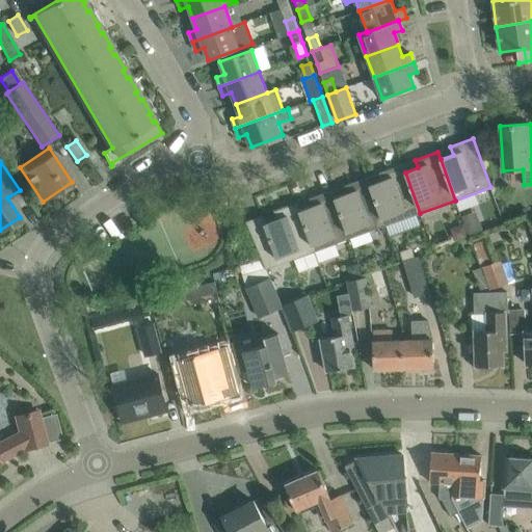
[(420,213),(405,173),(402,164),(379,173),(382,181),(371,185),(384,225),(420,213)]
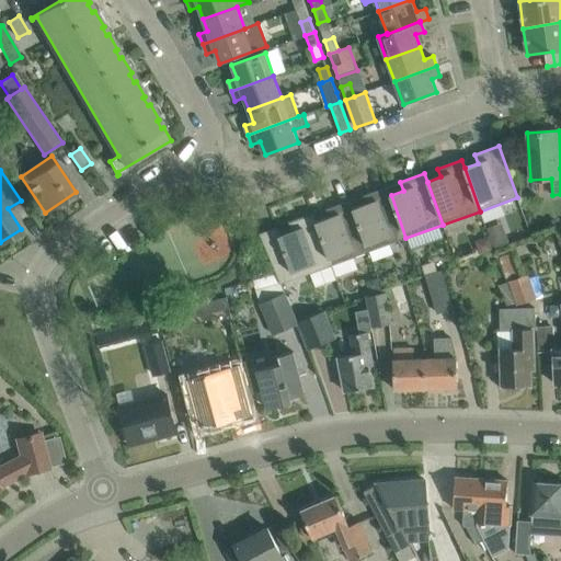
[(405,238),(391,195),(388,186),(364,196),(366,204),(354,208),(368,252),(405,238)]
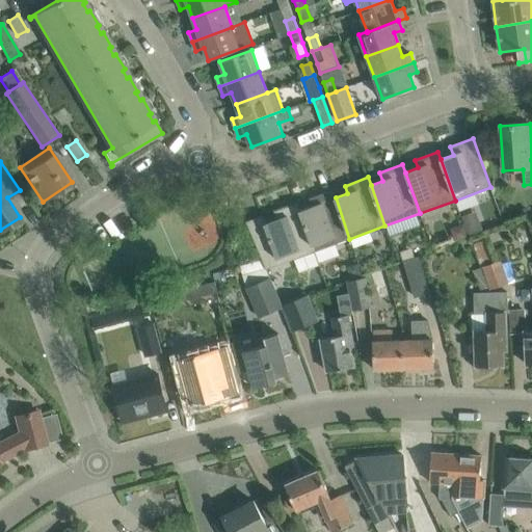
[(349,239),(336,197),(333,190),(310,198),(313,207),(300,211),(315,251),(349,239)]
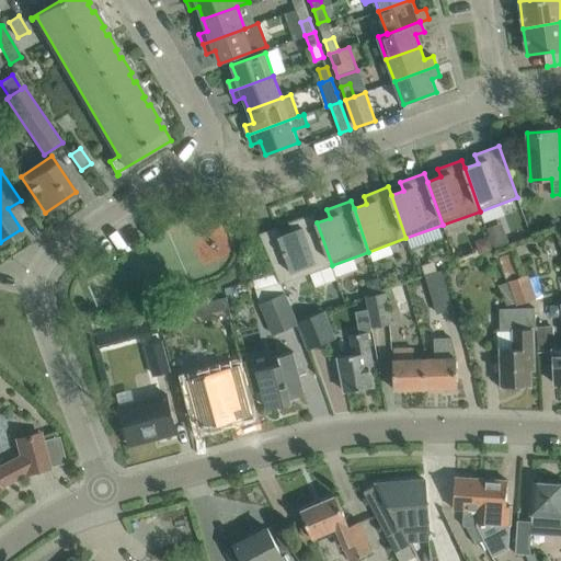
[(332,265),(317,222),(313,214),(289,222),(293,231),(278,237),(286,256),(273,262),(271,256),(270,256),(281,284),(332,265)]
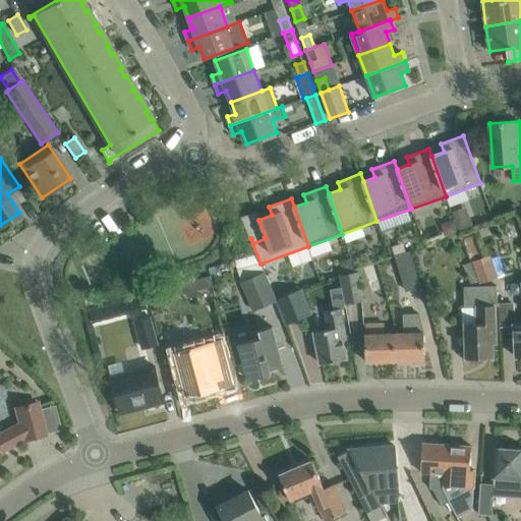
[(468,212),(454,216),(459,230),(473,225),(468,212)]
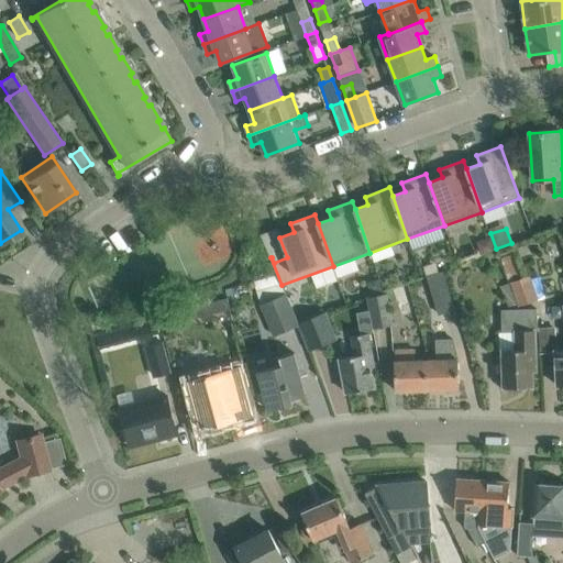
[(517,302),(518,306),(538,299),(530,275),(522,277),(511,252),(498,257),(509,283),(517,302)]
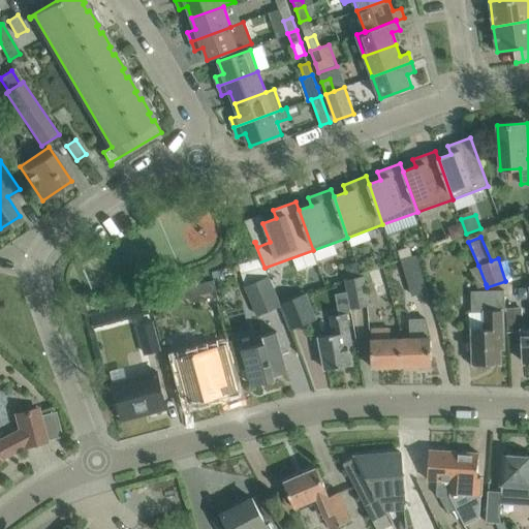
[(416,254),(400,259),(411,296),(428,290),(416,254)]
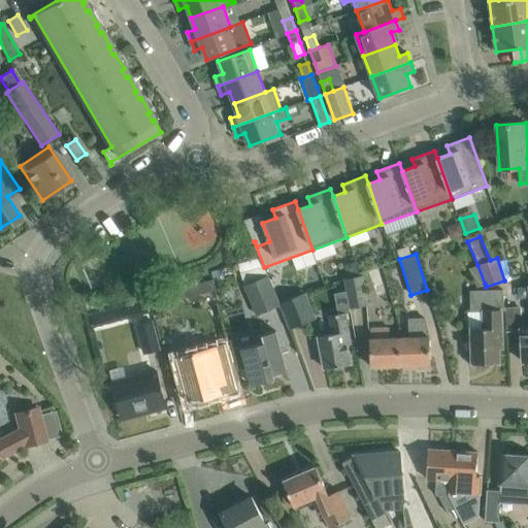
[(367,269),(372,287),(376,296),(389,292),(386,283),(381,265),(367,269)]
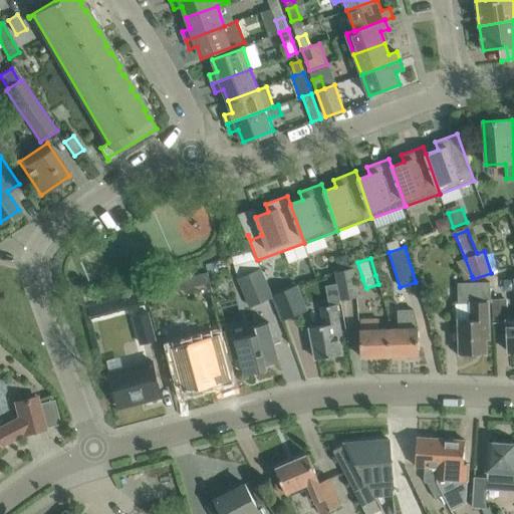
[(464,280),(472,276),(465,258),(457,261),(464,280)]
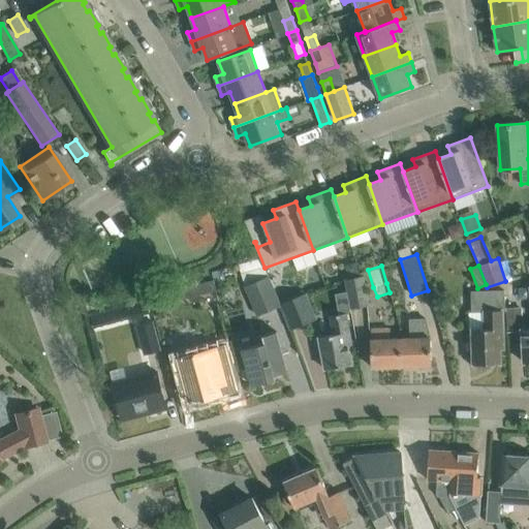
[(344,278),(349,308),(369,305),(363,275),(344,278)]
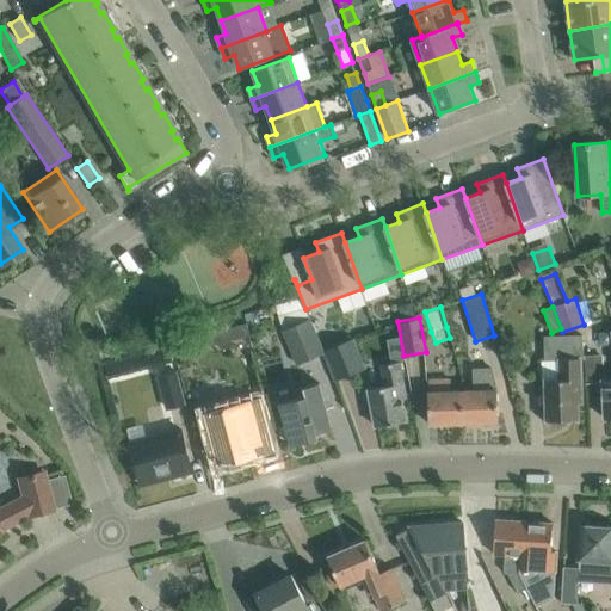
[(296,363),(322,353),(309,319),(283,328),(296,363)]
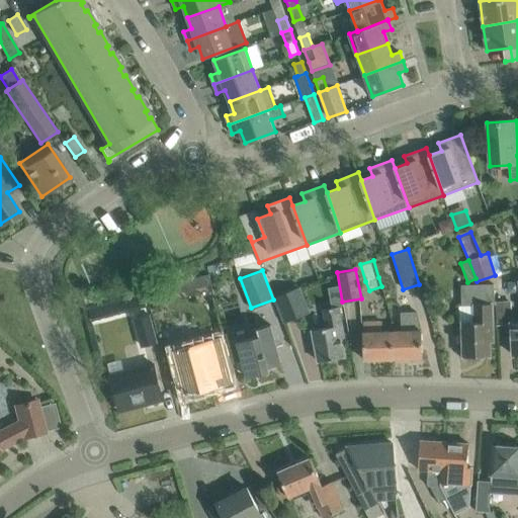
[(209,275),(209,274),(193,278),(196,288),(211,284),(211,283),(209,275)]
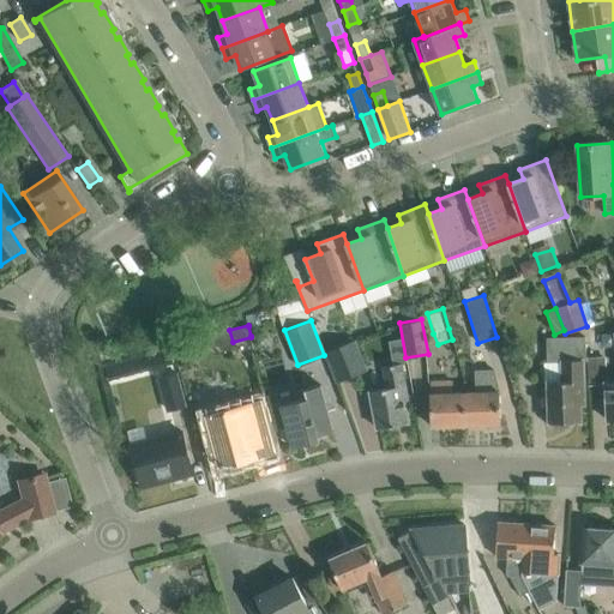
[(584,380),(589,380),(588,360),(587,335),(546,337),(547,360),(560,360),(561,380),(548,381),(549,422),(582,422),(581,404),(585,404),(584,380)]
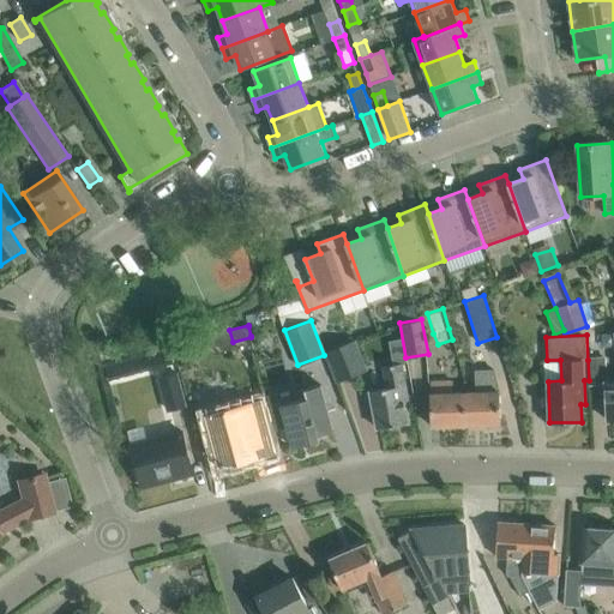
[(354,339),(324,351),(336,380),(366,368),(354,339)]
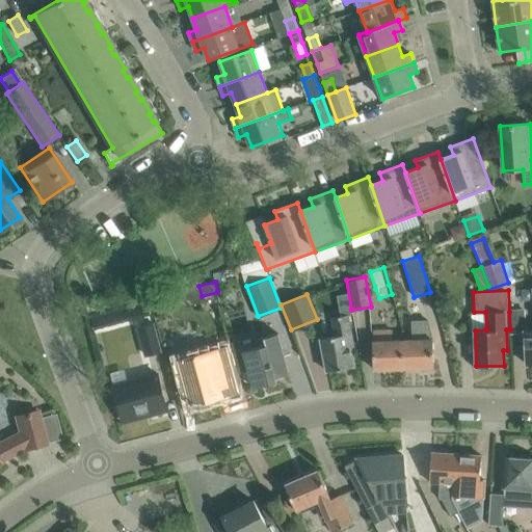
[(95,329),(152,314),(149,303),(91,319),(95,329)]
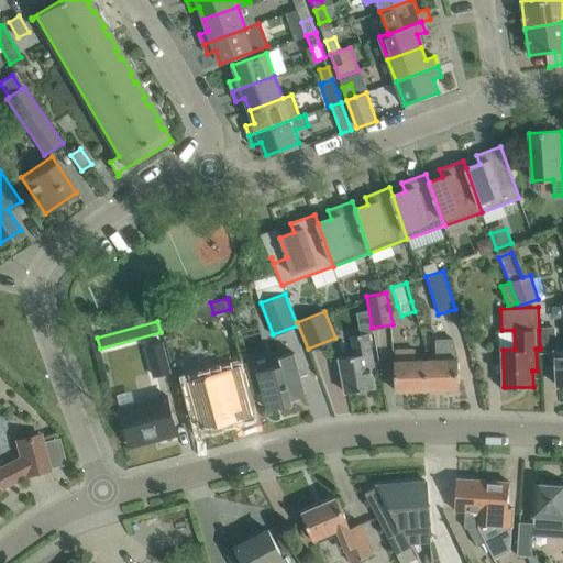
[(562,348),(558,349),(556,329),(541,329),(542,353),(555,353),(558,386),(562,385),(562,348)]
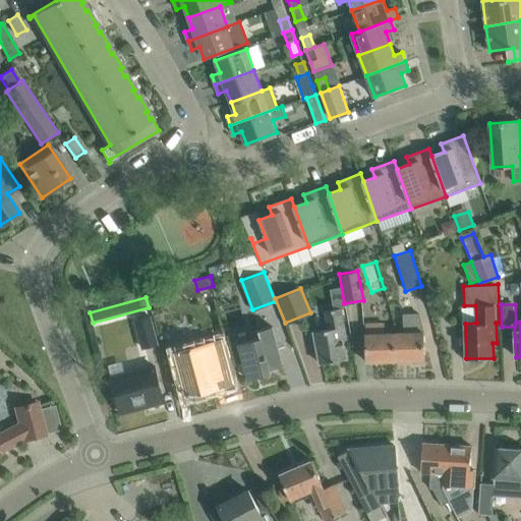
[(343,340),(347,339),(342,308),(324,311),(328,329),(314,332),(321,363),(347,358),(343,340)]
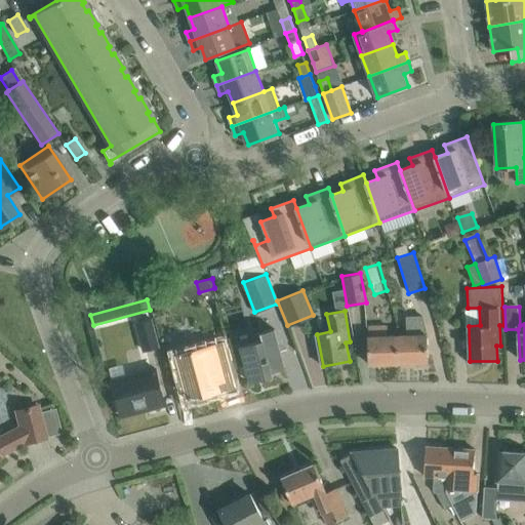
[(398,335),(398,364),(429,363),(428,335),(427,335),(421,316),(405,317),(406,334),(398,335)]
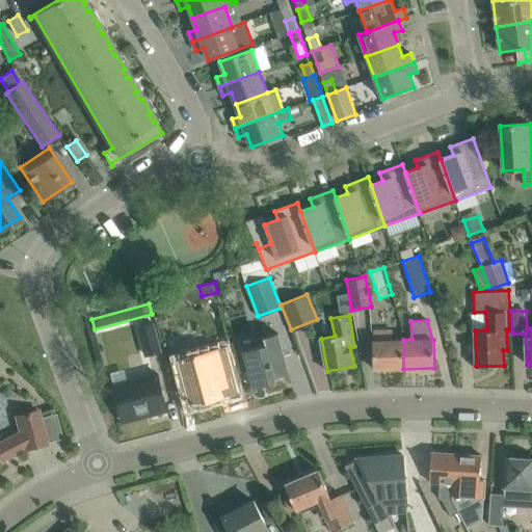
[(137,326),(145,355),(162,351),(154,321),(137,326)]
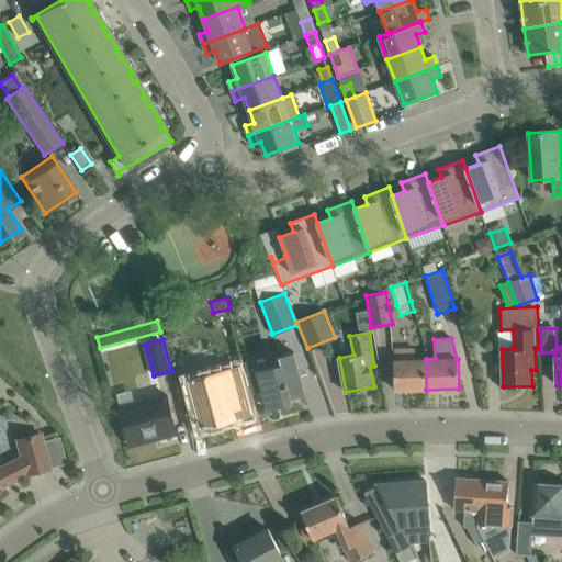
[(426,390),(426,359),(415,359),(415,347),(394,347),(395,390),(426,390)]
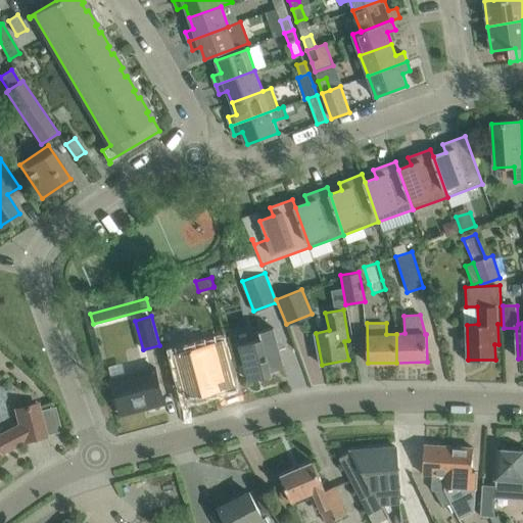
[(272,371),(284,368),(274,327),(259,331),(262,338),(240,344),(249,381),(273,375),(272,371)]
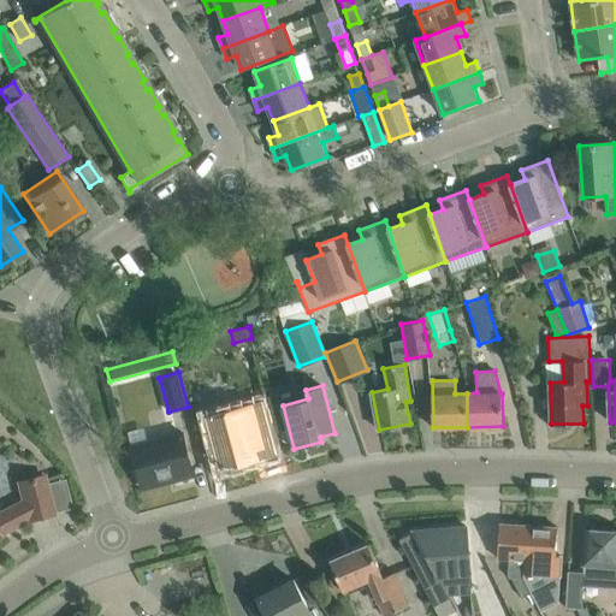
[(221,468),(276,454),(262,403),(208,416),(221,468)]
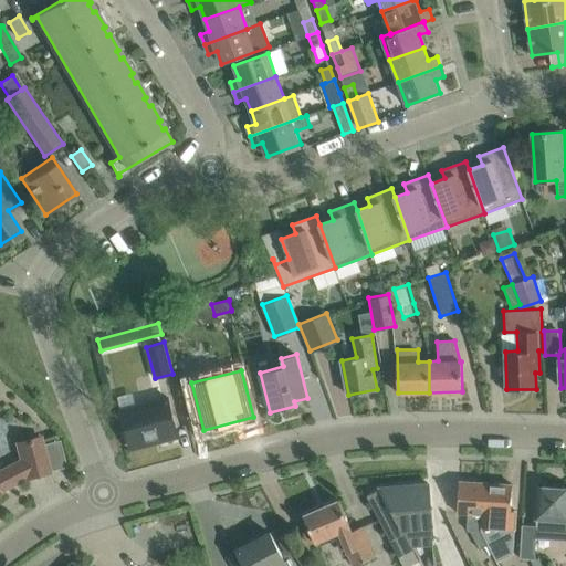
[(178,437),(168,398),(121,410),(130,446),(161,438),(163,441),(178,437)]
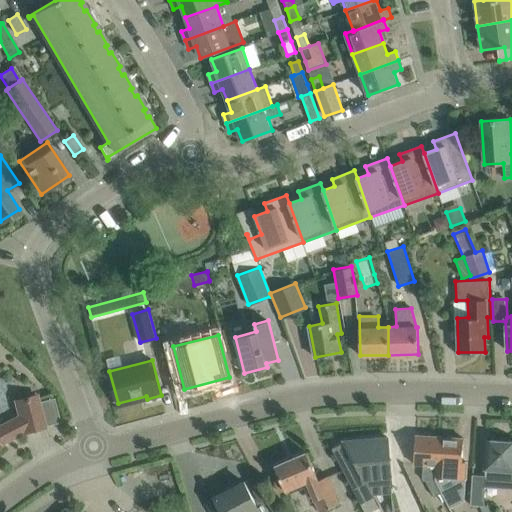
[(0,444),(23,432),(44,426),(38,404),(36,396),(15,401),(19,417),(0,426),(0,444)]
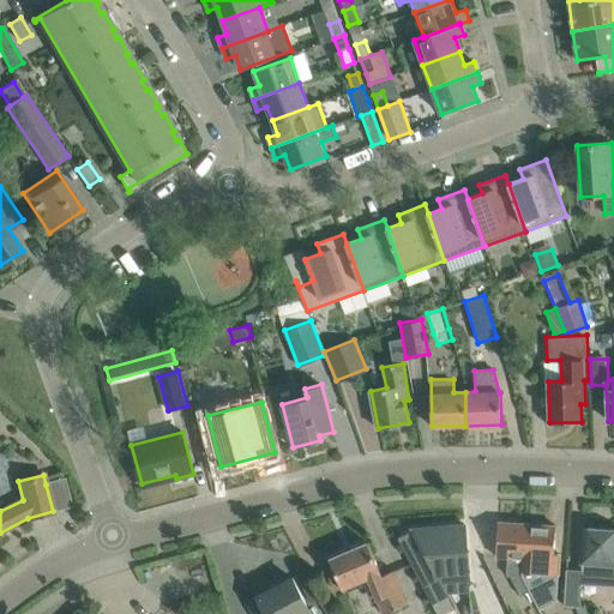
[(46,485),(53,511),(72,506),(65,480),(46,485)]
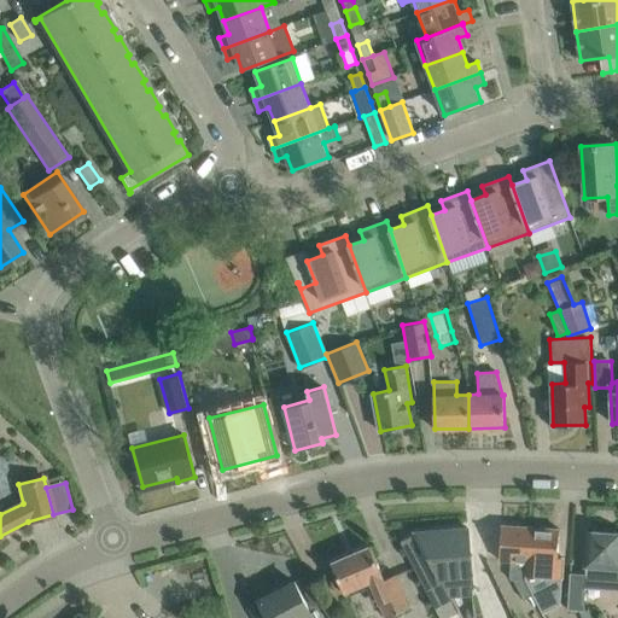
[(502,525),(500,563),(511,564),(509,578),(512,579),(513,579),(524,599),(529,596),(534,594),(525,579),(525,578),(526,578),(526,577),(528,528),(502,525)]
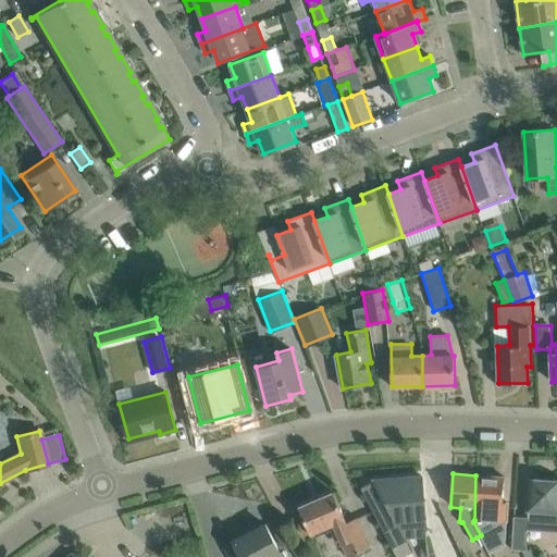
[(376,480),(361,487),(393,548),(408,540),(408,539),(398,521),(425,519),(422,475),(393,479),(394,483),(380,485),(376,480)]
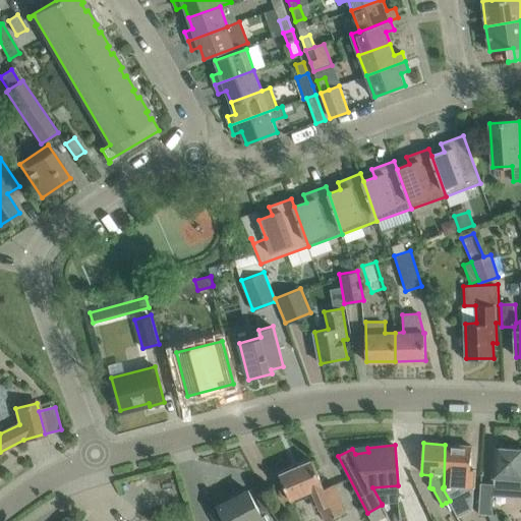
[(443,487),(443,488),(450,501),(454,509),(458,517),(473,509),(475,470),(470,469),(472,446),(445,445),(444,486),(444,487),(443,487)]
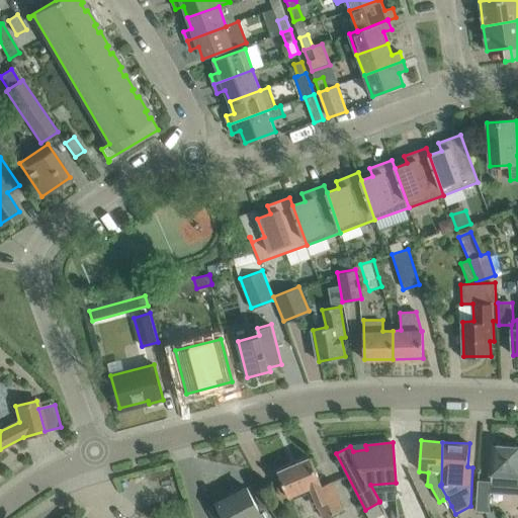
[(517,446),(492,445),(490,473),(517,476),(517,446)]
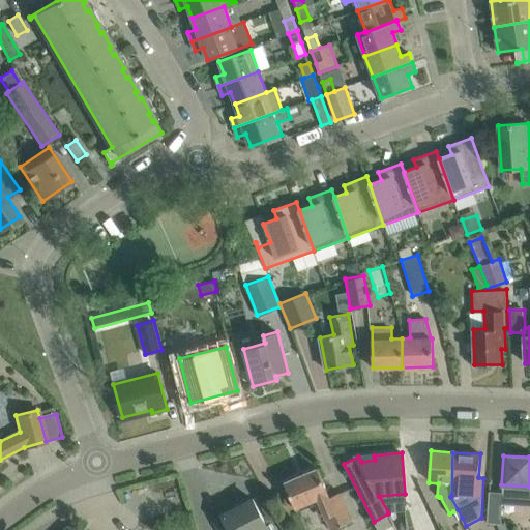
[(333,529),(353,522),(340,493),(330,497),(318,469),(285,482),(290,496),(285,499),(290,510),(295,507),(296,509),(323,498),(324,501),(320,503),(330,529),(333,529)]
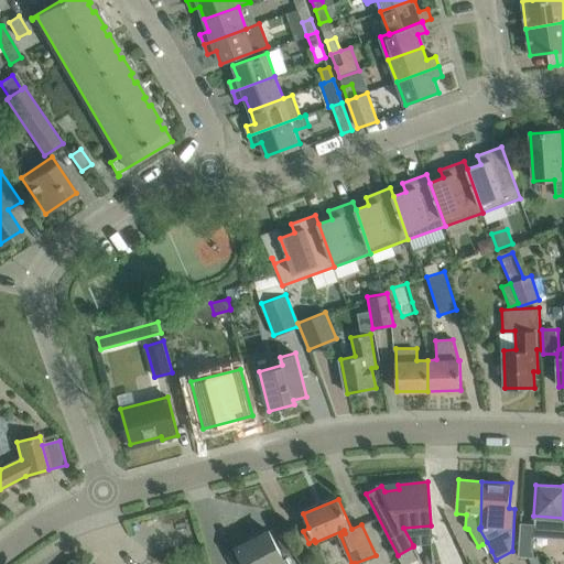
[(520,523),(519,556),(533,556),(535,524),(520,523)]
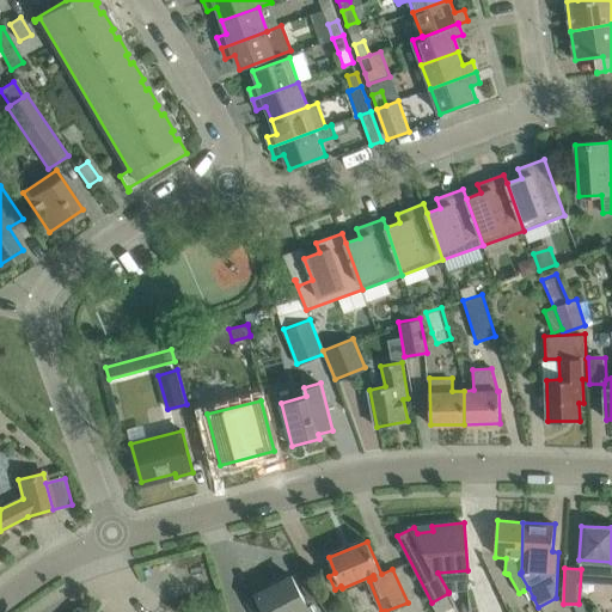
[(308,607),(292,577),(289,579),(287,574),(271,582),(274,587),(257,595),(265,611),(314,611),(312,605),(308,607)]
